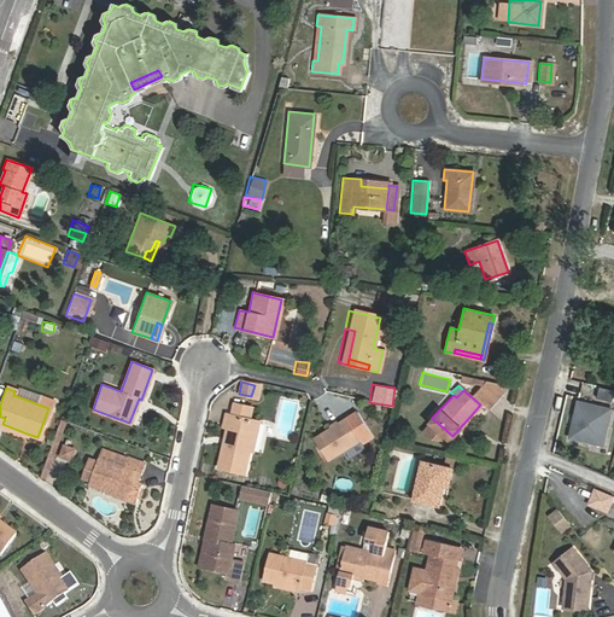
[(609,406),(577,399),(568,432),(588,436),(588,435),(595,436),(594,437),(606,440),(610,417),(607,417),(609,406)]
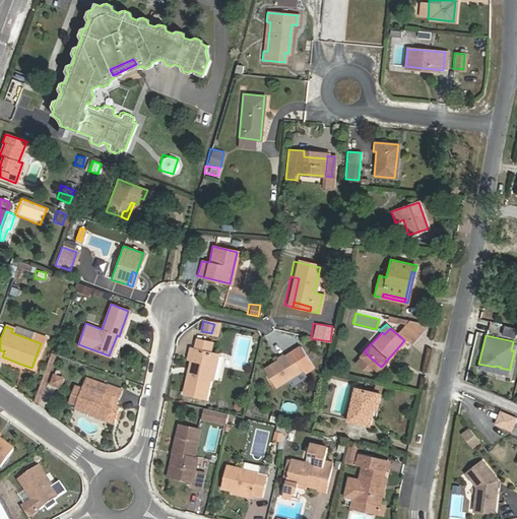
[(196,339),(194,349),(208,352),(210,342),(196,339)]
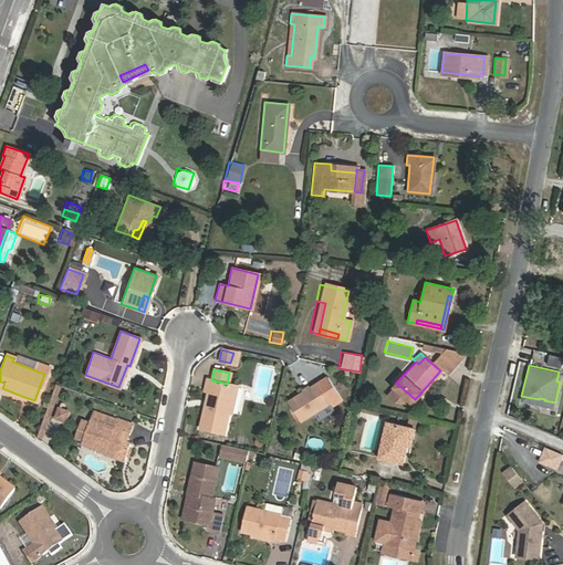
[(442,373),(440,370),(434,378),(436,380),(442,373)]
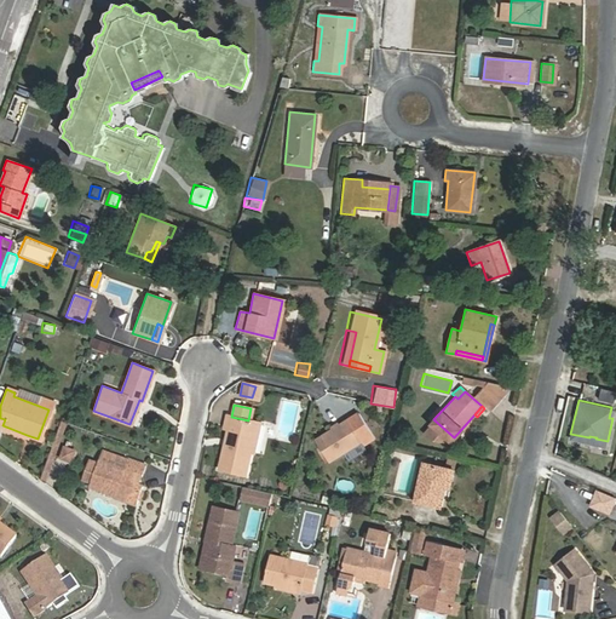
[(327,462),(360,442),(362,447),(373,441),(356,413),(345,419),(312,439),(327,462)]
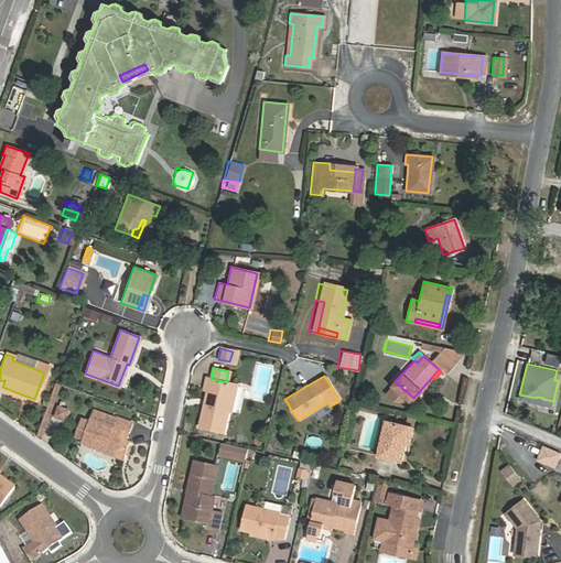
[(198,426),(222,432),(226,411),(233,385),(226,382),(211,379),(205,378),(203,389),(207,390),(198,426)]
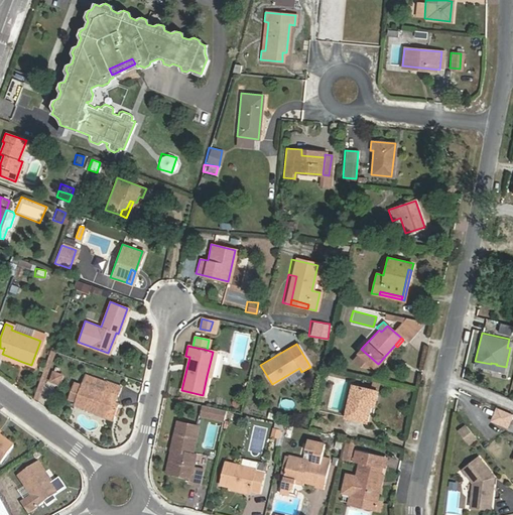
[(213,352),(207,376),(210,377),(216,352),(213,352)]
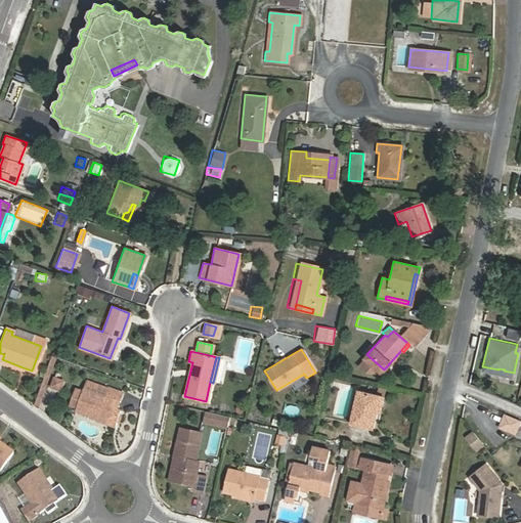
[(23,367),(2,359),(1,361),(22,371),(23,367)]
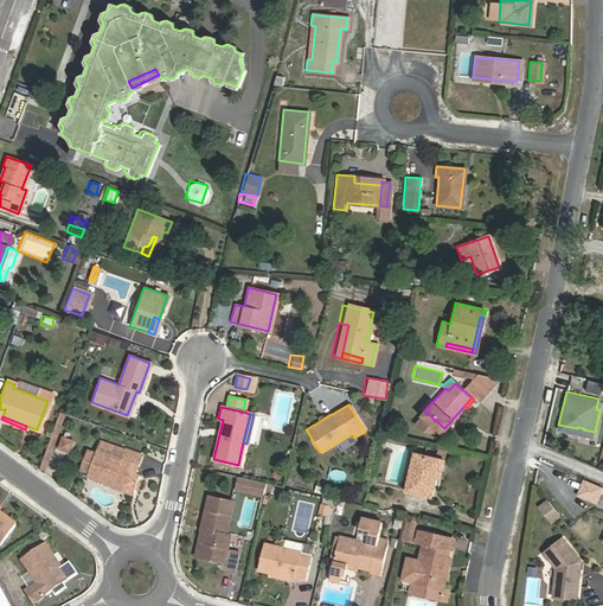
[(68,454),(72,440),(59,434),(53,448),(68,454)]
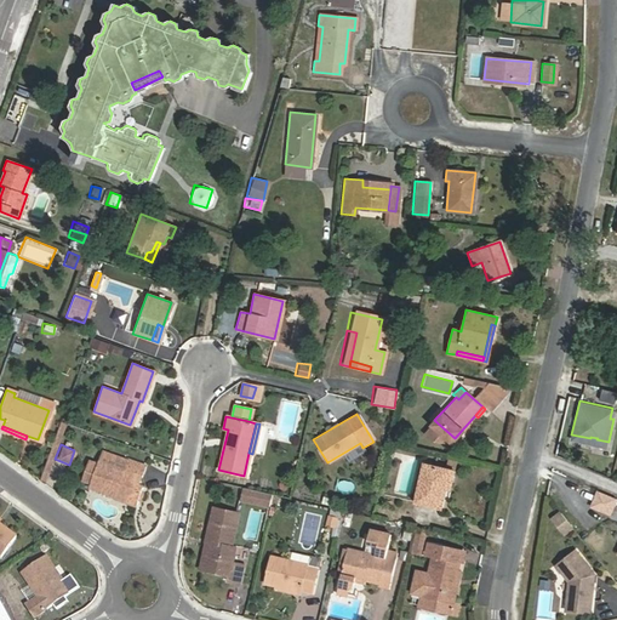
[(98,460),(87,487),(133,502),(140,485),(130,482),(132,472),(140,475),(142,465),(126,459),(123,468),(98,460)]
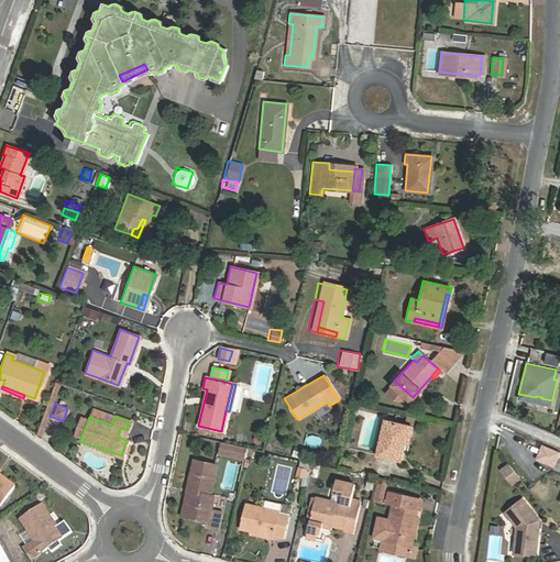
[(410,426),(383,419),(375,454),(398,460),(403,442),(407,442),(410,426)]
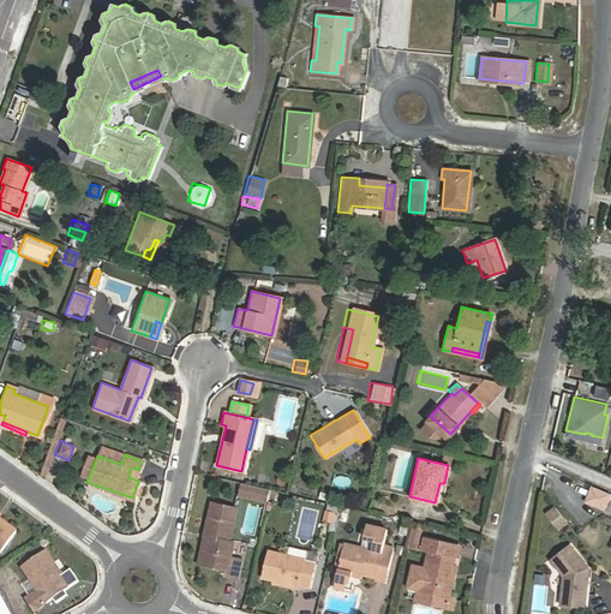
[(238,494),(264,501),(267,489),(240,483),(238,494)]
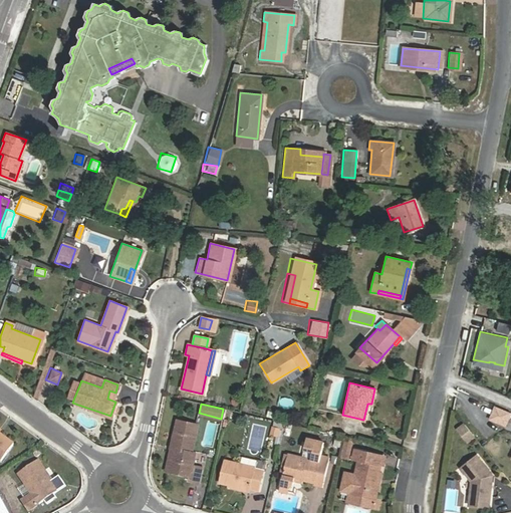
[(510,410),(495,404),(490,416),(504,423),(510,410)]
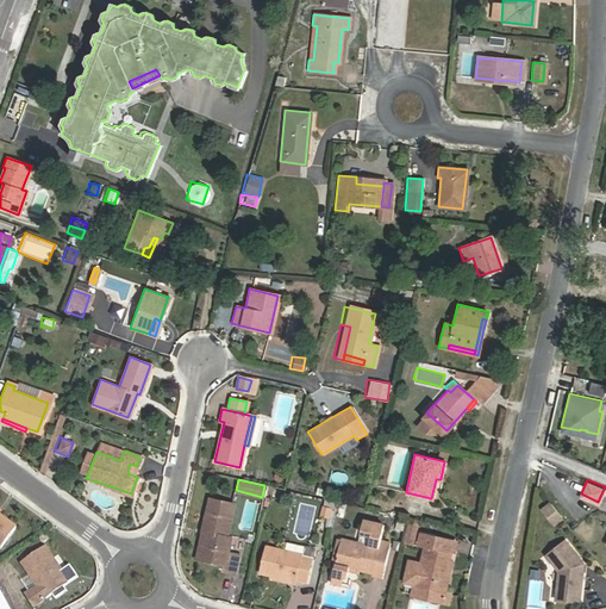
[(225,536),(232,503),(207,498),(200,532),(204,533),(198,559),(222,565),(222,570),(232,572),(236,554),(225,552),(229,538),(225,536)]
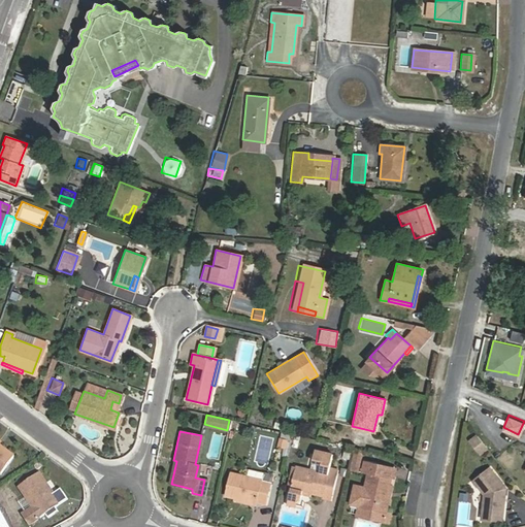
[(486,445),(477,432),(469,438),(479,450),(486,445)]
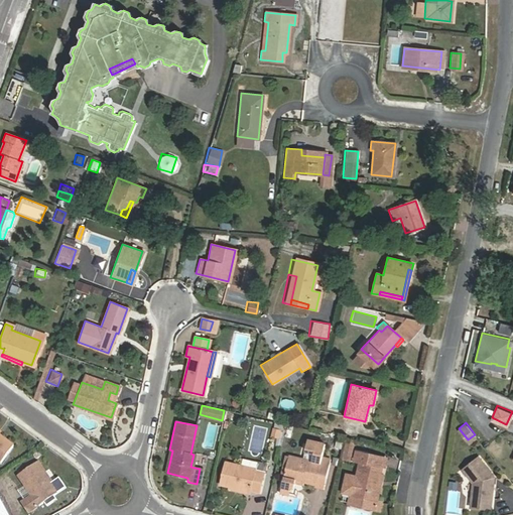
[(0,458),(10,444),(0,436),(0,458)]
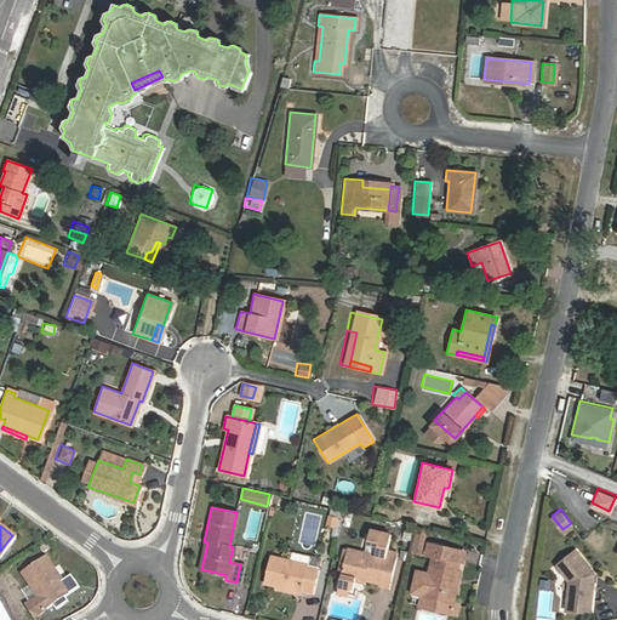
[(376,544),(373,555),(344,549),(340,573),(336,586),(343,589),(350,584),(352,575),(378,581),(380,578),(388,580),(394,551),(384,550),(388,533),(367,528),(365,541),(376,544)]
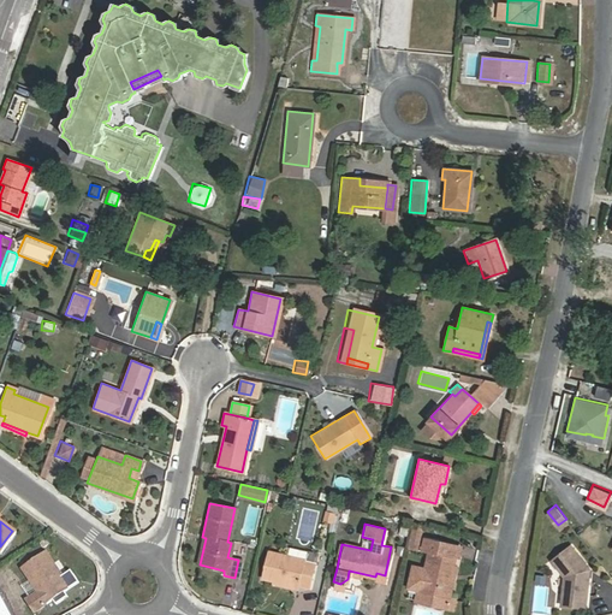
[(206,538),(202,537),(195,563),(200,565),(206,538)]
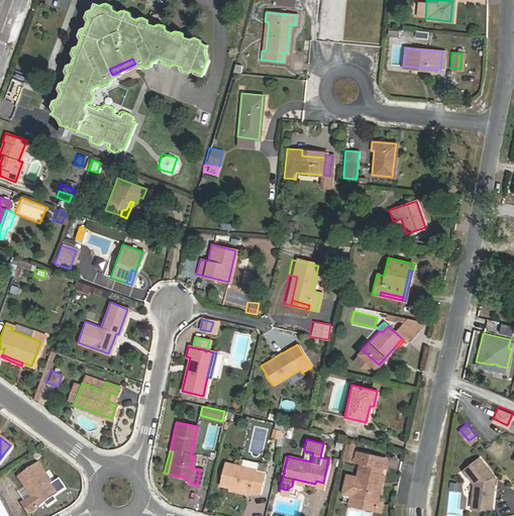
[(351,494),(375,500),(379,486),(376,485),(382,457),(355,451),(352,460),(358,461),(355,477),(345,475),(341,492),(351,494)]
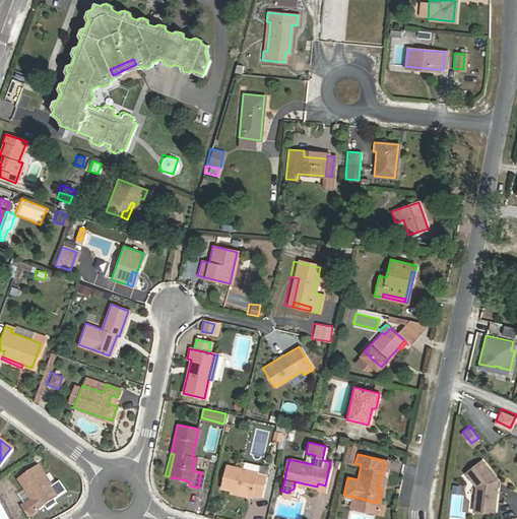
[(498,478),(481,458),(466,470),(476,484),(473,509),(494,511),(497,485),(494,481),(498,478)]
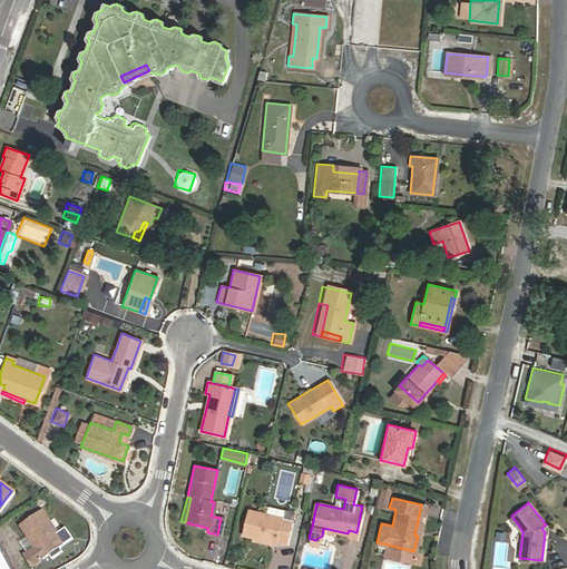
[(281,516),(247,508),(242,530),(275,538),(275,537),(283,539),(287,520),(280,518),(281,516)]
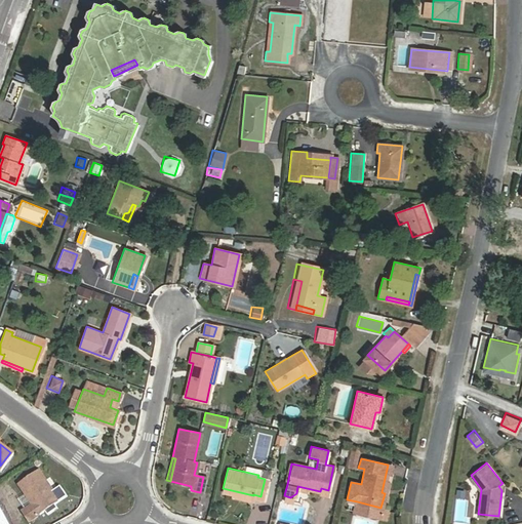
[(56,500),(42,481),(36,472),(16,484),(30,502),(19,510),(28,520),(37,514),(56,500)]
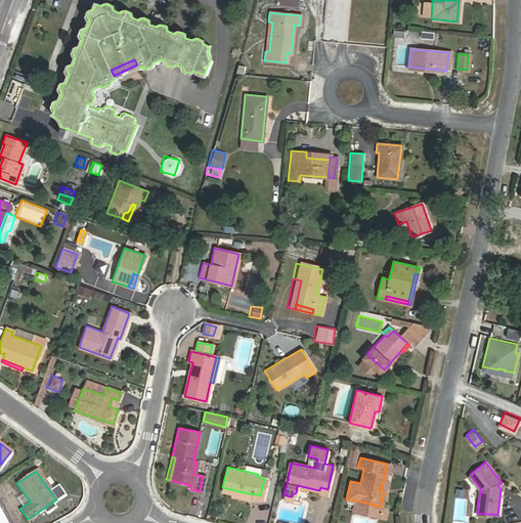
[(47,476),(42,480),(56,499),(60,496),(47,476)]
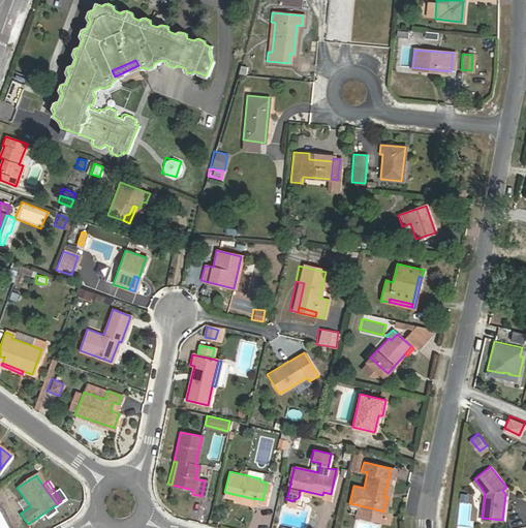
[(383,511),(360,505),(357,516),(381,521),(383,511)]
